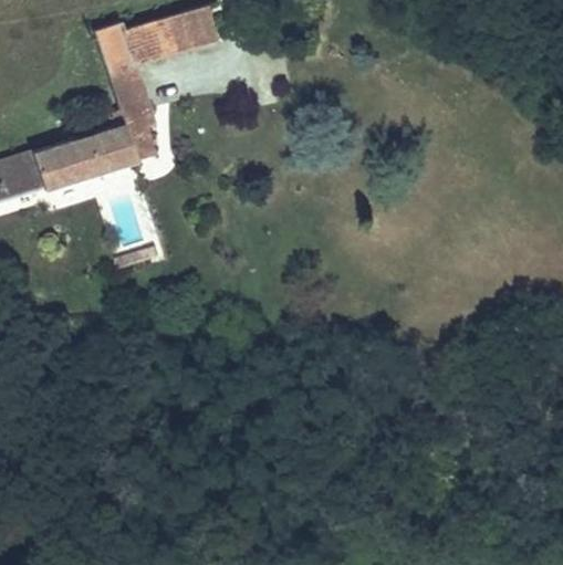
[(216,29),(209,6),(189,11),(189,13),(196,34),(216,29)]
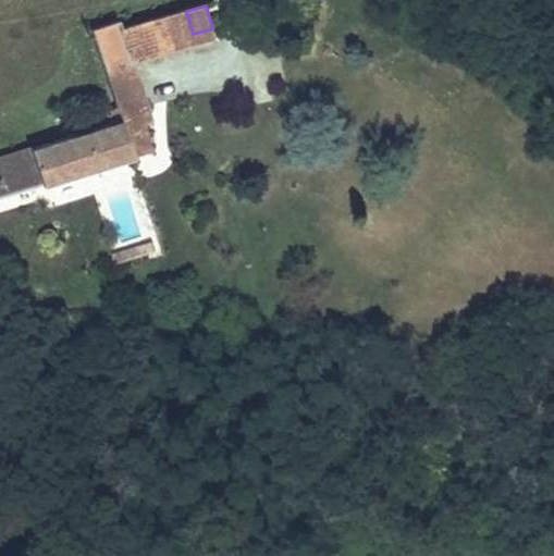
[(161,54),(216,39),(212,28),(193,34),(186,13),(186,11),(151,21),(161,54)]
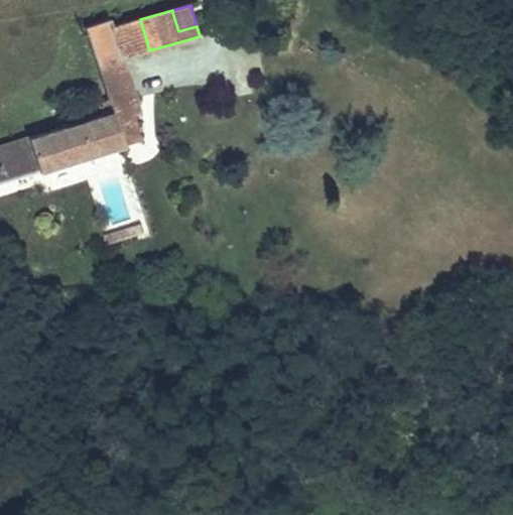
[(149,50),(140,19),(115,26),(123,58),(149,50)]
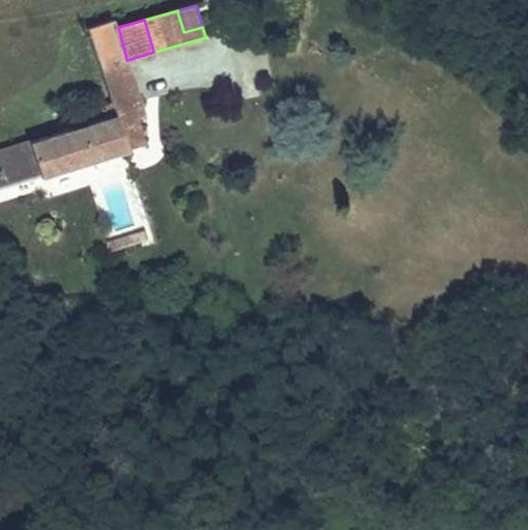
[(142,109),(127,60),(118,27),(115,21),(89,29),(118,116),(142,109)]
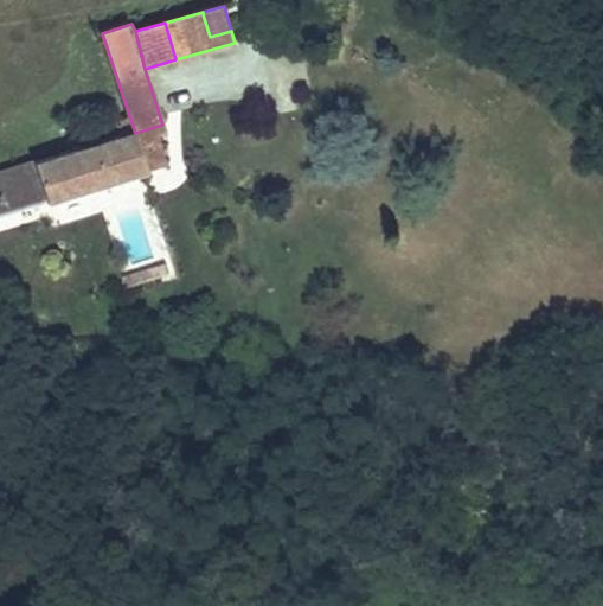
[(165,168),(155,136),(165,134),(162,125),(135,133),(148,174),(165,168)]
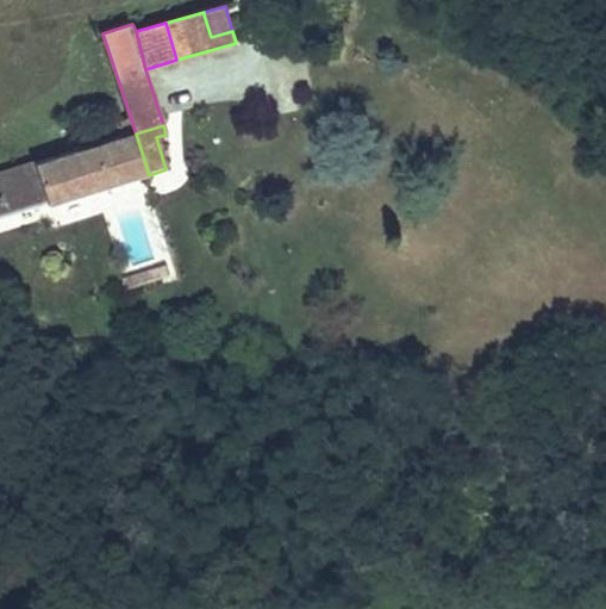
[(49,206),(149,175),(136,134),(0,174),(0,216),(48,202),(49,206)]
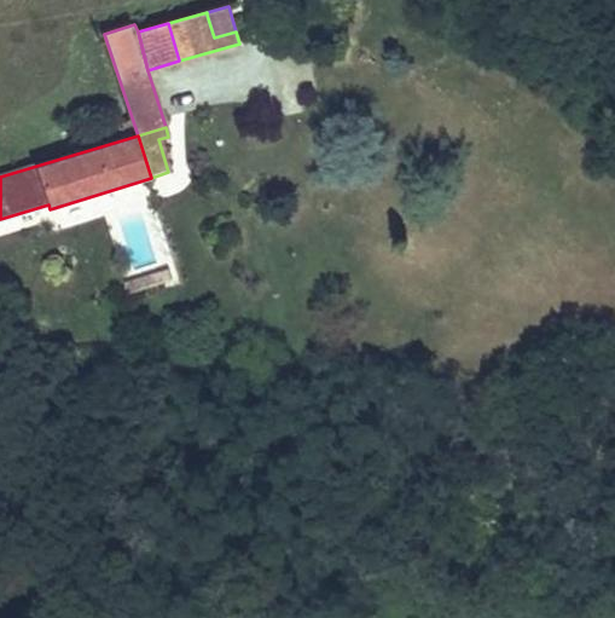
[(456,189),(451,168),(437,172),(444,192),(454,189),(456,189)]
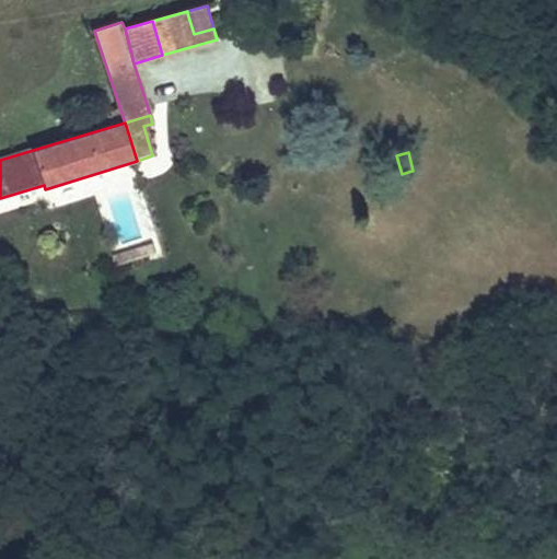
[(119,268),(158,258),(157,251),(118,259),(119,268)]
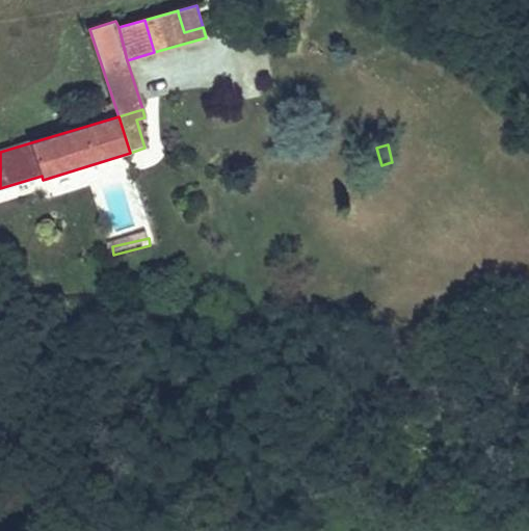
All buildings are outlined.
